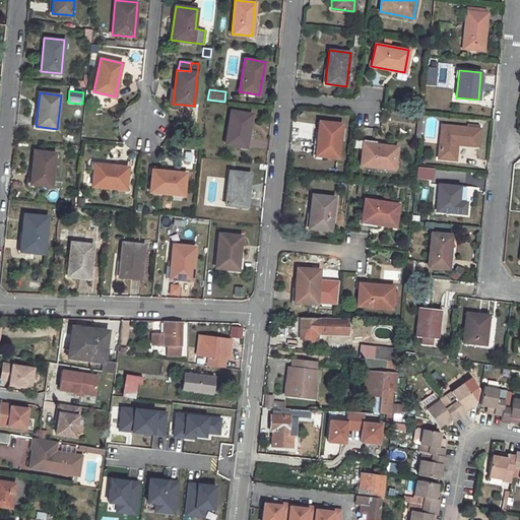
[(232,111),(225,143),(246,147),(252,114),(232,111)]
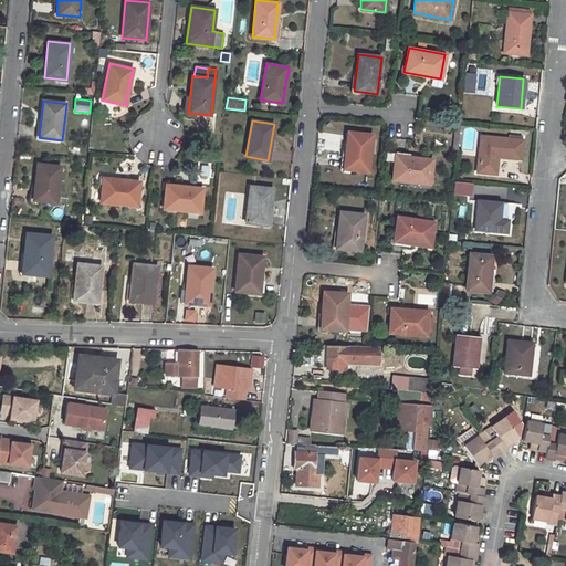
[(348,132),(344,169),(368,171),(371,135),(348,132)]
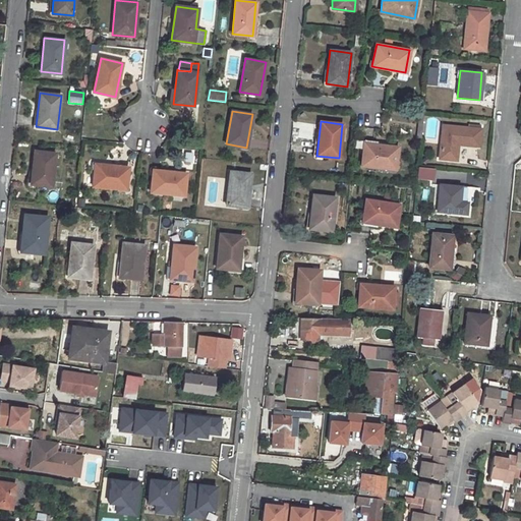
[(442,125),(439,158),(456,160),(458,143),(479,146),(480,129),(468,127),(442,125)]
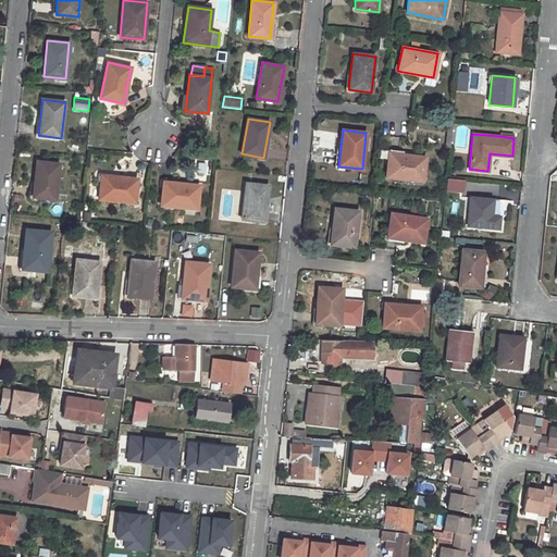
[(390,150),(386,176),(421,180),(424,157),(401,155),(401,151),(390,150)]
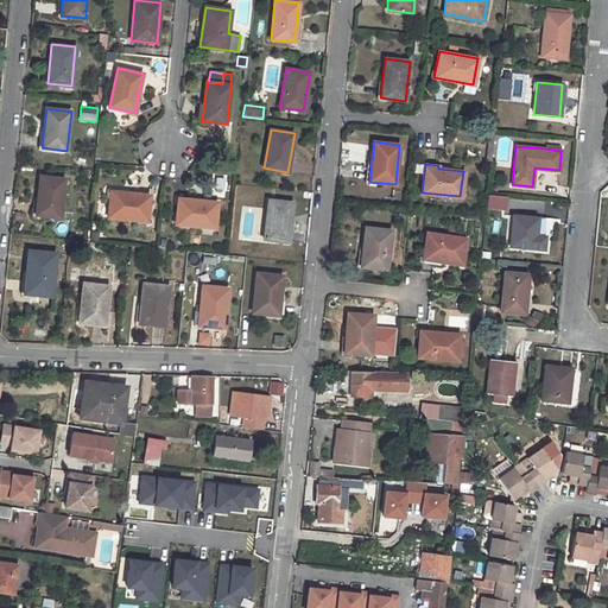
[(39,176),(36,215),(61,217),(64,179),(39,176)]
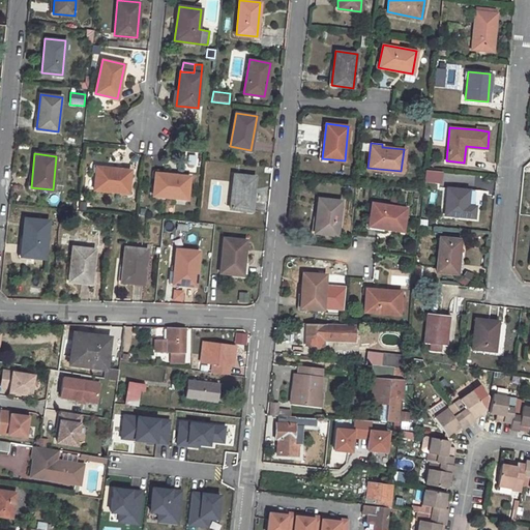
[(96,167),(94,189),(128,194),(130,170),(96,167)]
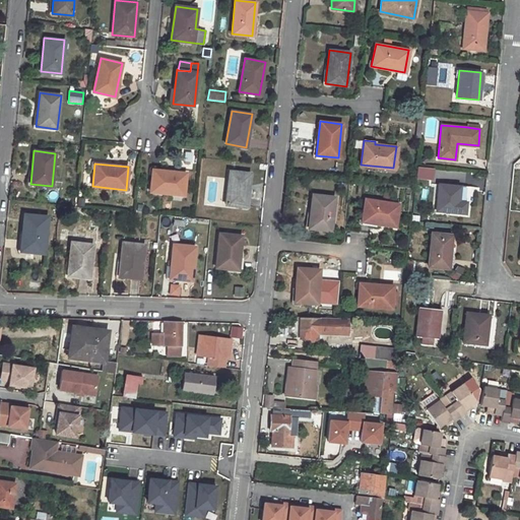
[(417,168),(416,180),(435,181),(435,169),(417,168)]
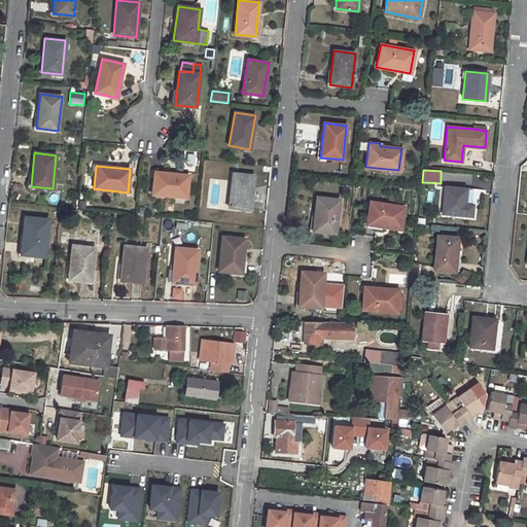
[(154,171),(151,195),(186,198),(188,175),(154,171)]
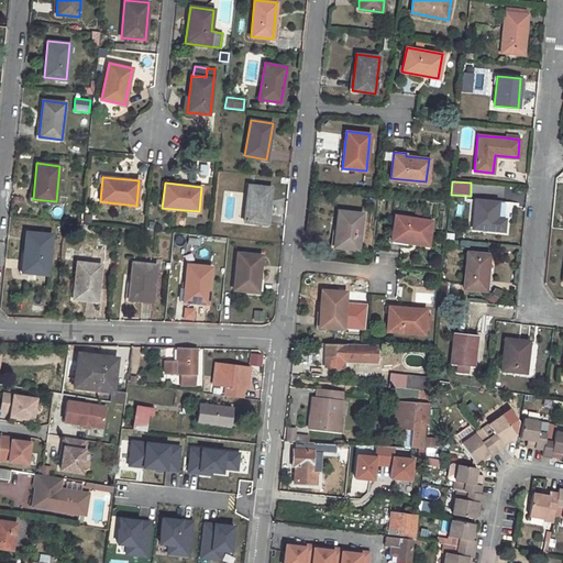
[(249,185),(245,222),(266,224),(271,188),(249,185)]
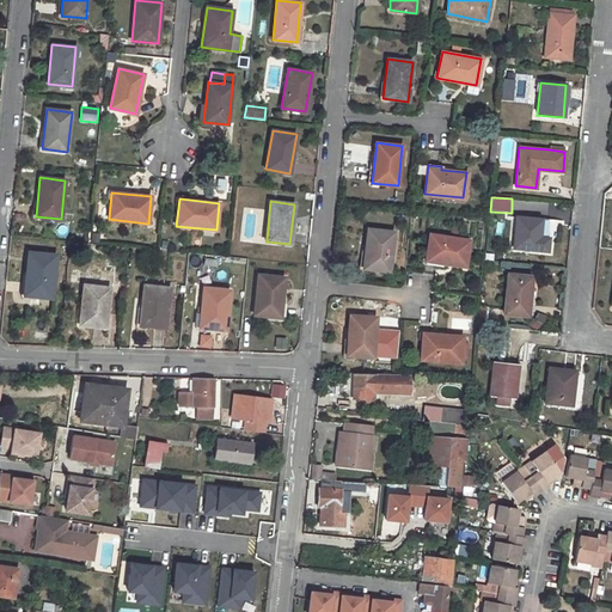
[(516,216),(513,248),(548,251),(549,238),(539,237),(542,219),(516,216)]
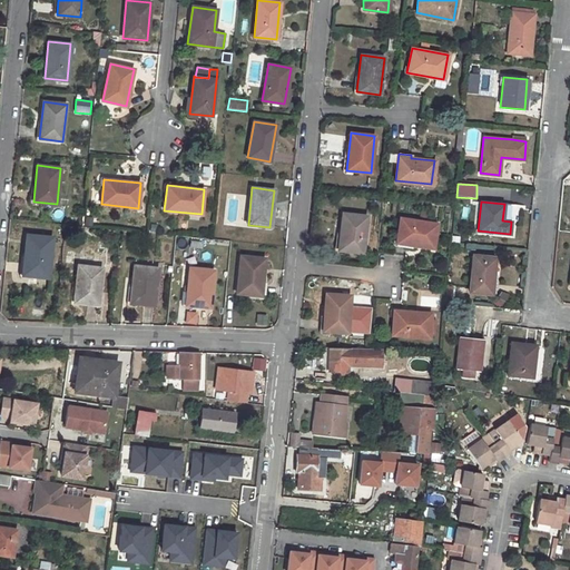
[(342,213),(337,251),(362,253),(366,216),(342,213)]
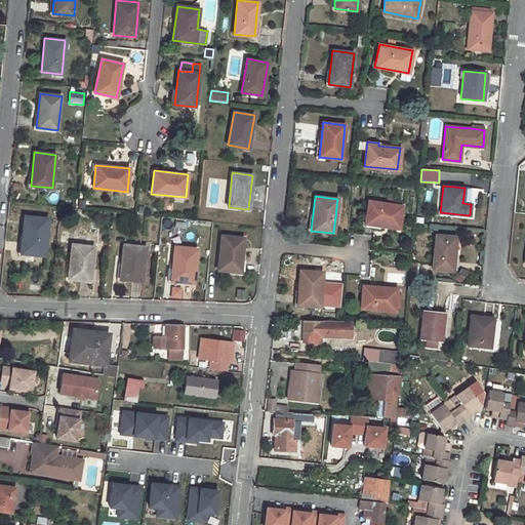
[(368,201),(365,224),(399,229),(402,206),(368,201)]
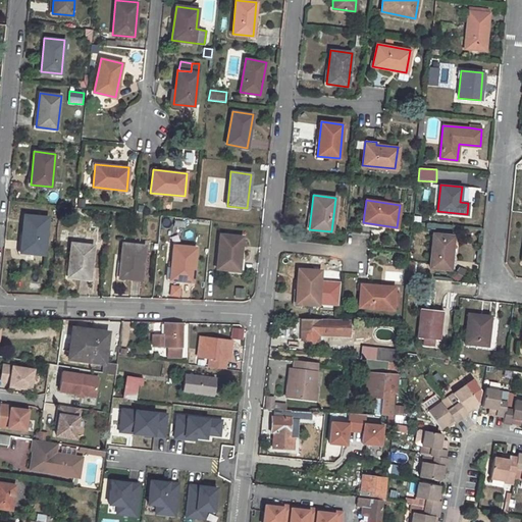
[(23,215),(20,252),(44,254),(47,217),(23,215)]
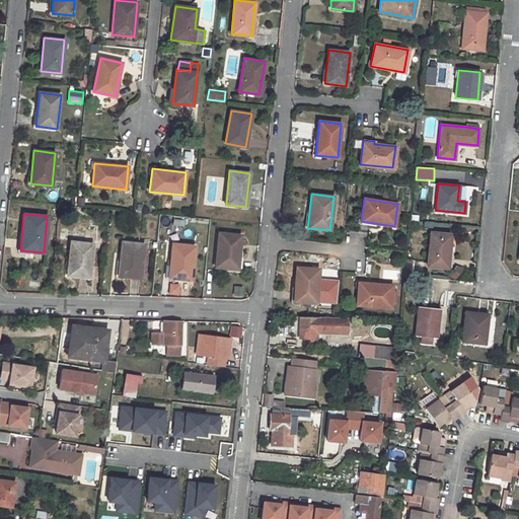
[(431,232),(427,266),(445,267),(447,252),(448,252),(450,234),(431,232)]
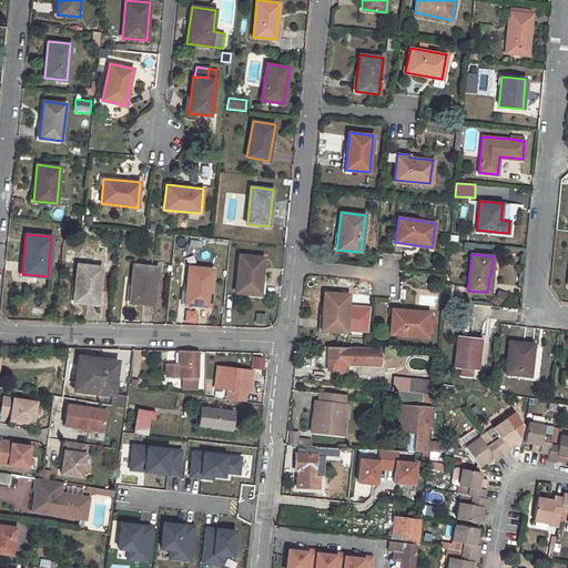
[(240,255),(236,292),(260,294),(263,257),(240,255)]
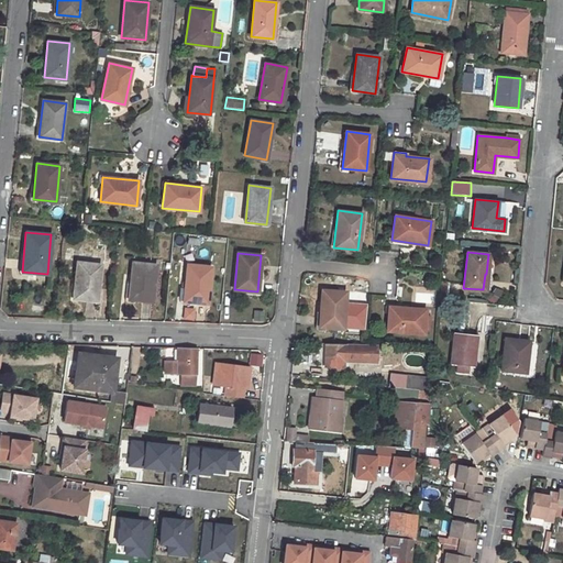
[(77,262),(74,298),(97,300),(100,265),(77,262)]
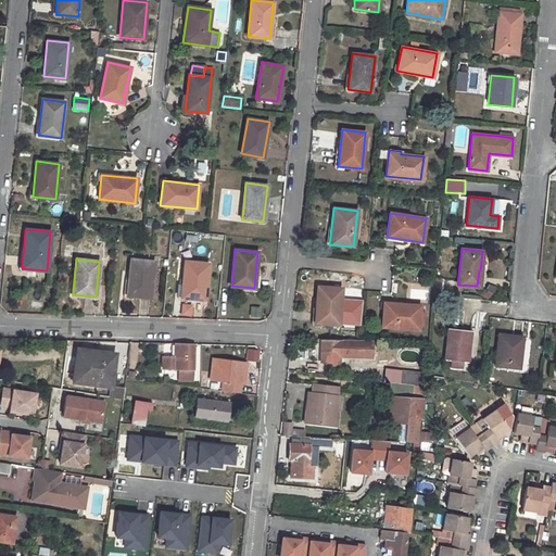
[(131,260),(127,294),(150,298),(154,262),(131,260)]
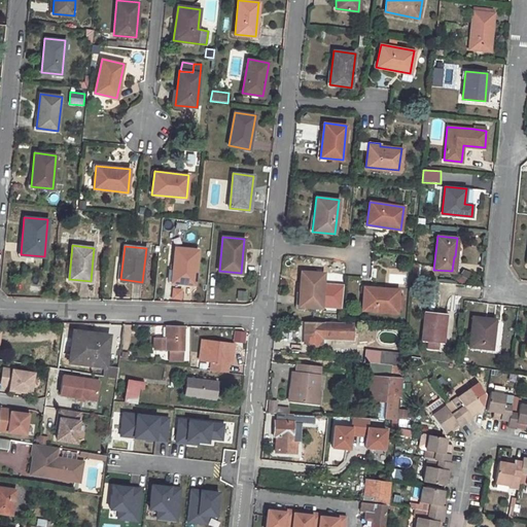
[(176,248),(172,282),(194,284),(198,250),(176,248)]
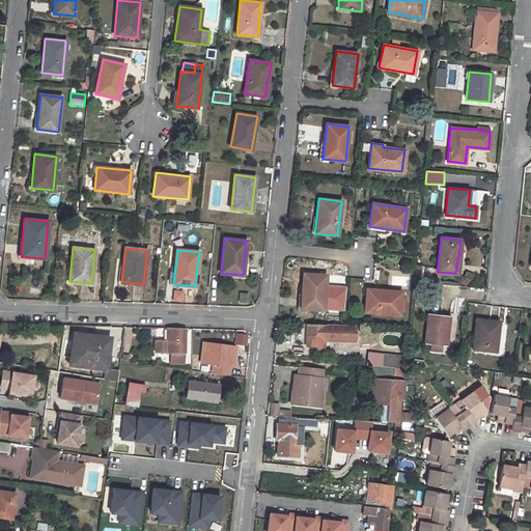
[(303,274),(301,308),(324,310),(327,276),(303,274)]
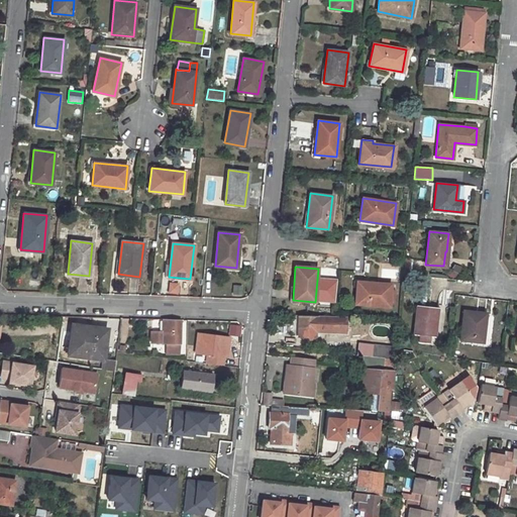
[(169,282),(167,294),(179,296),(180,284),(169,282)]
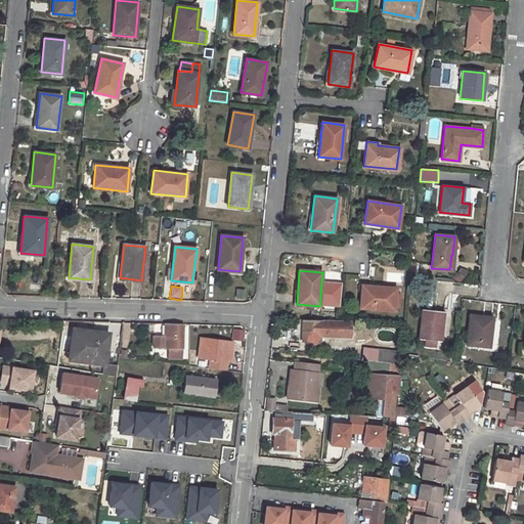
[(361,286),(359,308),(394,311),(396,289),(361,286)]
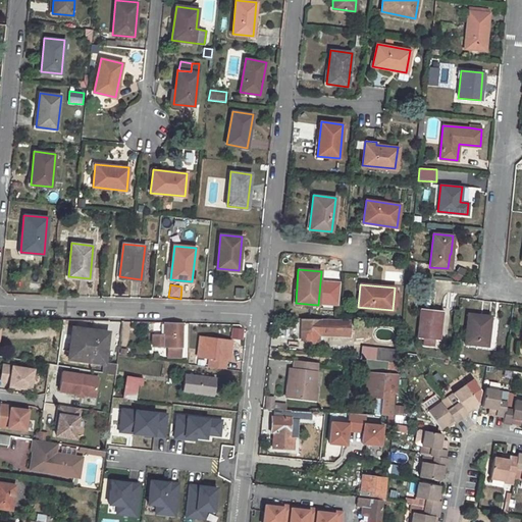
[(421,309),(418,336),(423,337),(433,338),(439,340),(442,312),(421,309)]
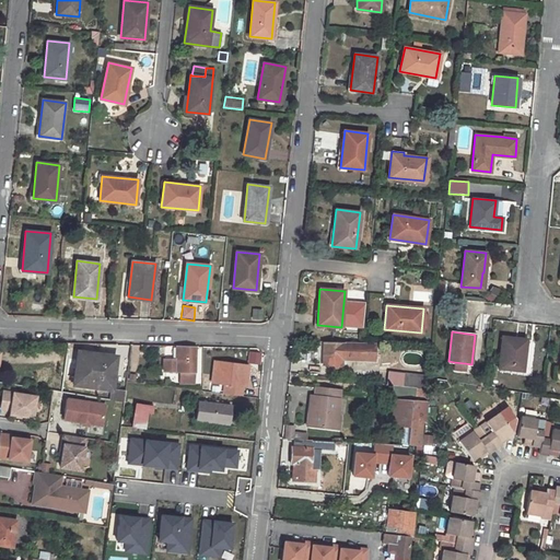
[(502,337),(499,368),(523,371),(526,340),(502,337)]
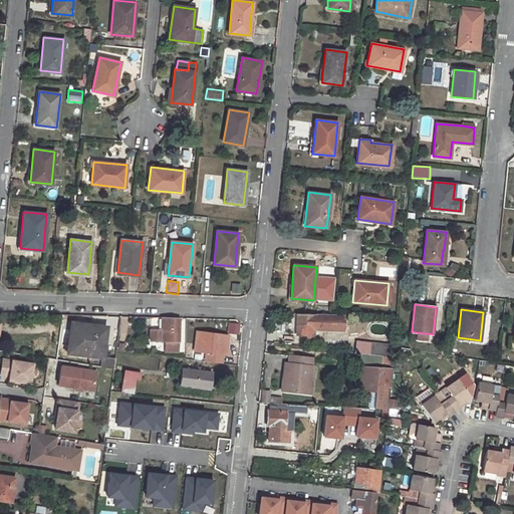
[(296,313),(296,335),(313,335),(314,327),(333,328),(334,314),(296,313)]
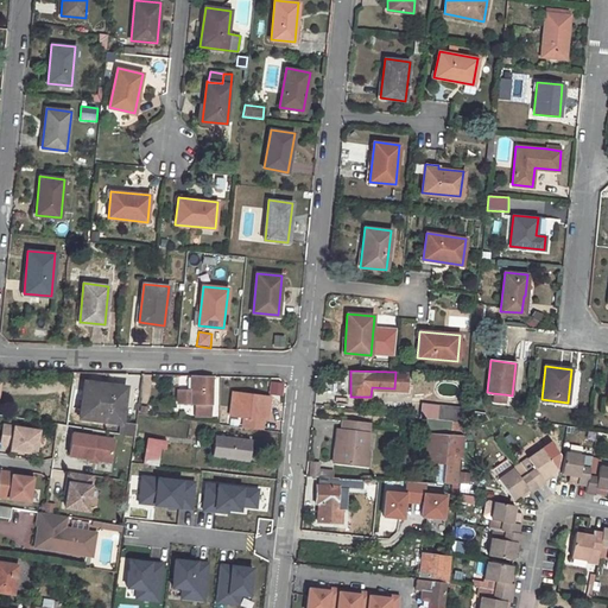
[(196,405),(196,417),(210,417),(211,377),(191,375),(191,392),(177,392),(177,405),(196,405)]
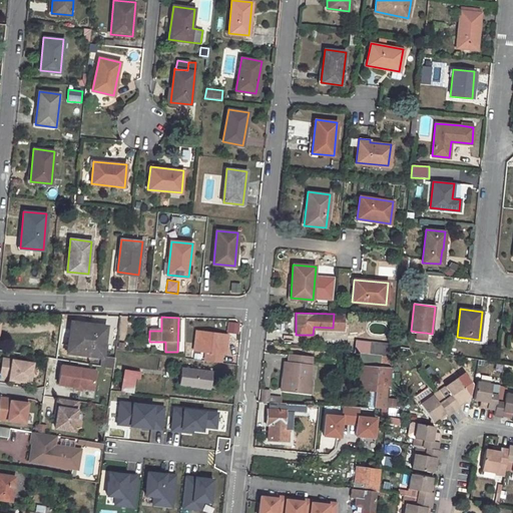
[(239,334),(240,323),(227,322),(226,333),(239,334)]
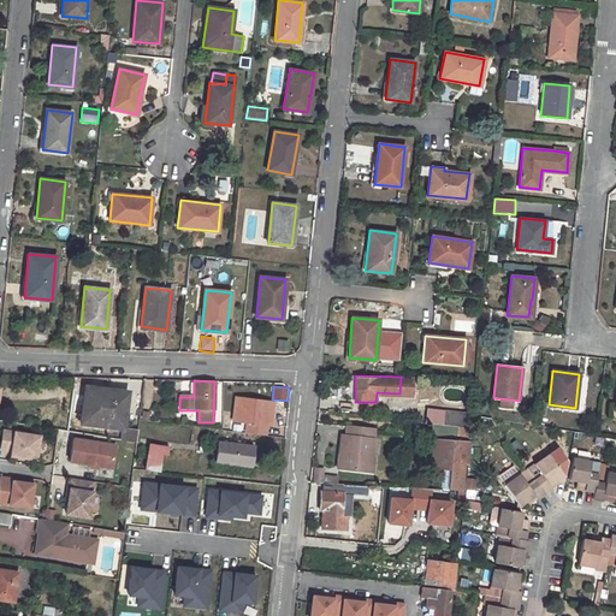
[(90,392),(87,426),(123,431),(126,397),(90,392)]
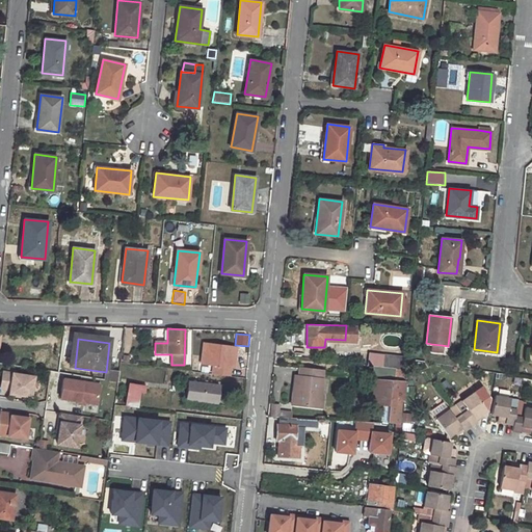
[(236,347),(203,343),(201,365),(213,366),(212,374),(229,376),(230,368),(233,368),(236,347)]
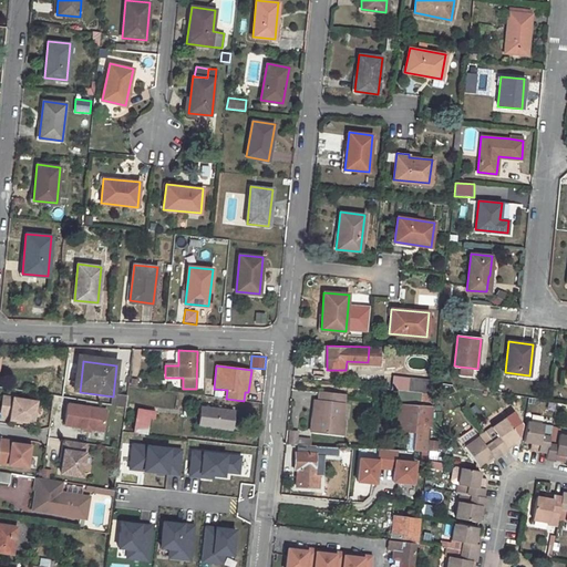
[(367,370),(366,387),(383,389),(385,372),(367,370)]
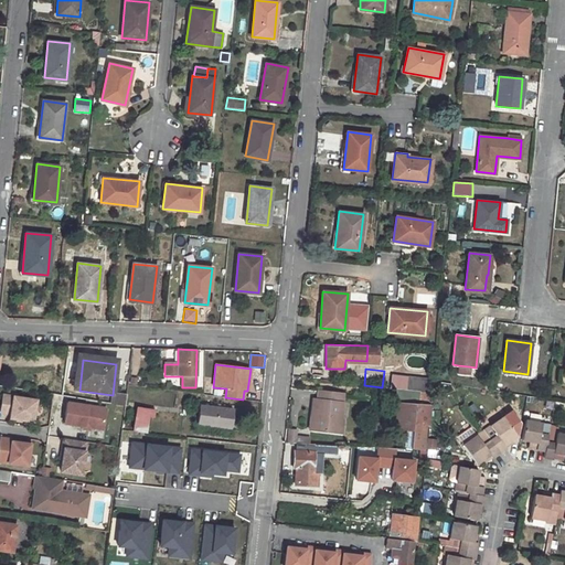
[(391,387),(426,393),(427,379),(392,374),(391,387)]
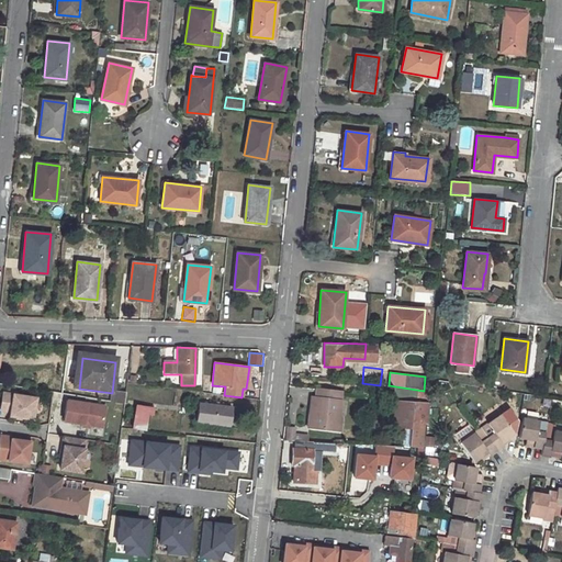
[(429,391),(395,388),(393,397),(414,400),(415,398),(428,400),(429,391)]
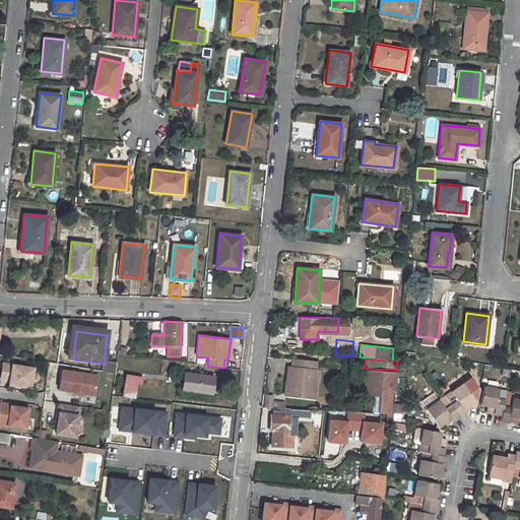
[(316,387),(313,387),(316,364),(294,361),(293,368),(290,380),(286,380),(284,396),(314,400),(316,387)]
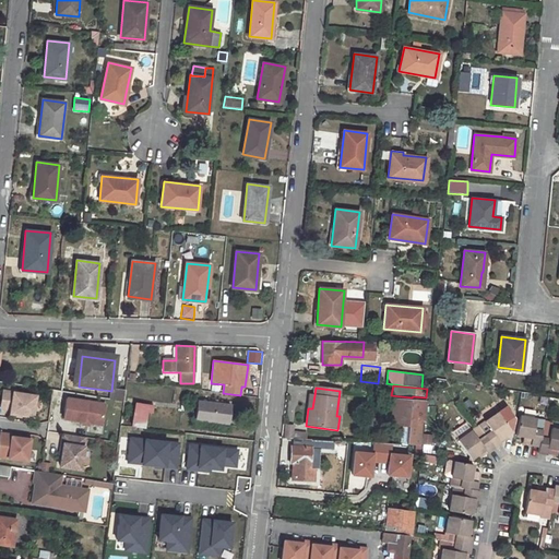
[(110,393),(109,400),(123,402),(125,390),(114,389),(114,393),(110,393)]
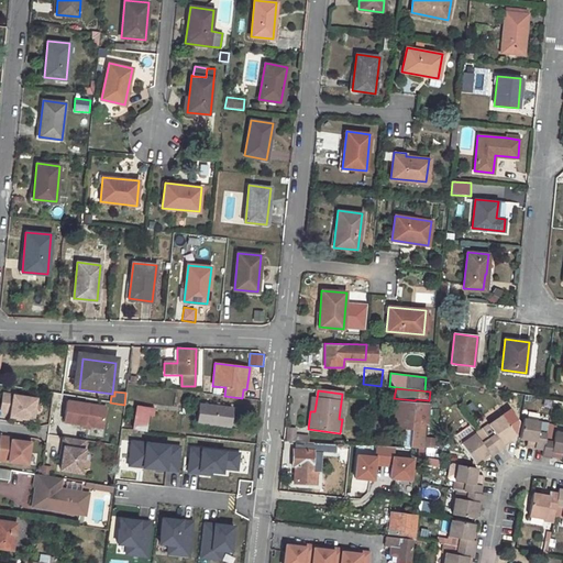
[(2,394),(0,411),(10,412),(9,417),(32,420),(35,399),(2,394)]
